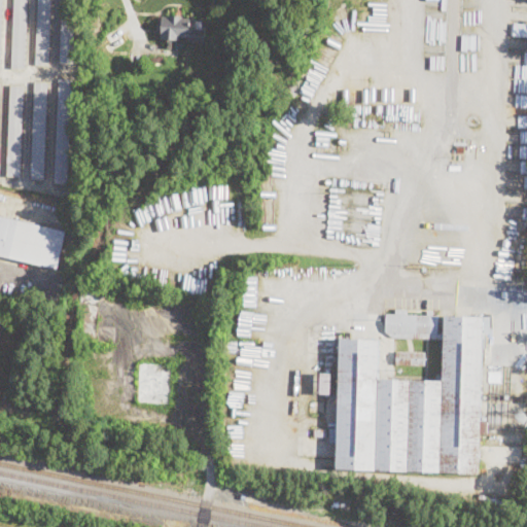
[(27,0),(25,69),(11,68),(14,0),(27,0)]
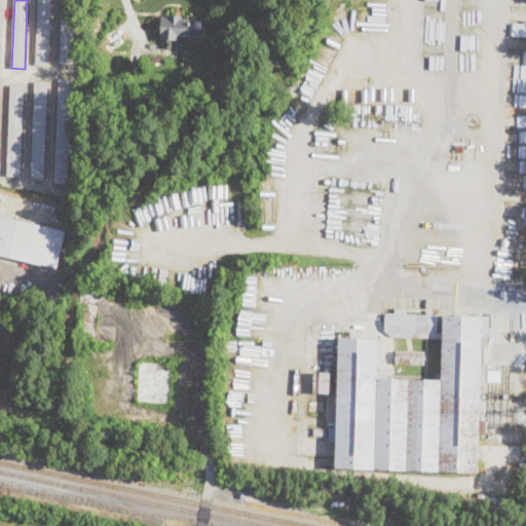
[(50,0),(48,66),(36,65),(38,0),(50,0)]
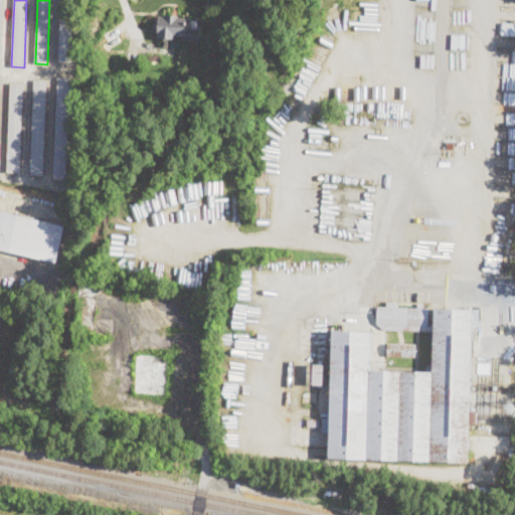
[(73,0),(71,60),(58,59),(60,0),(73,0)]
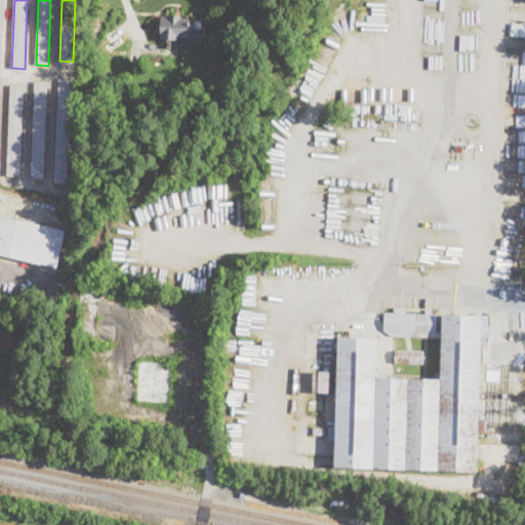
[(182,16),(182,18),(195,19),(195,29),(204,29),(203,42),(187,41),(188,37),(178,36),(178,41),(160,39),(161,16),(168,17),(168,15),(182,16)]
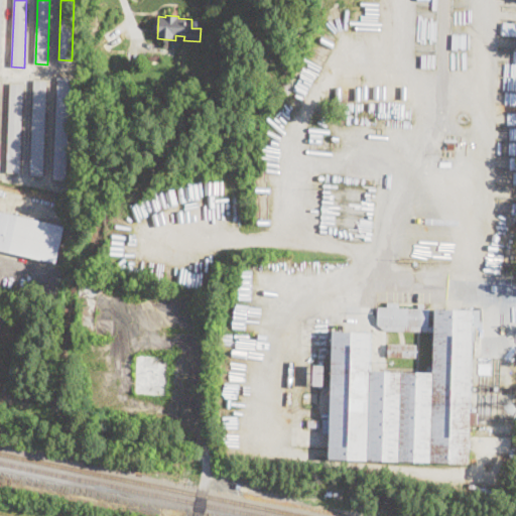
[(107,51),(103,44),(107,41),(103,35),(114,27),(122,41),(107,51)]
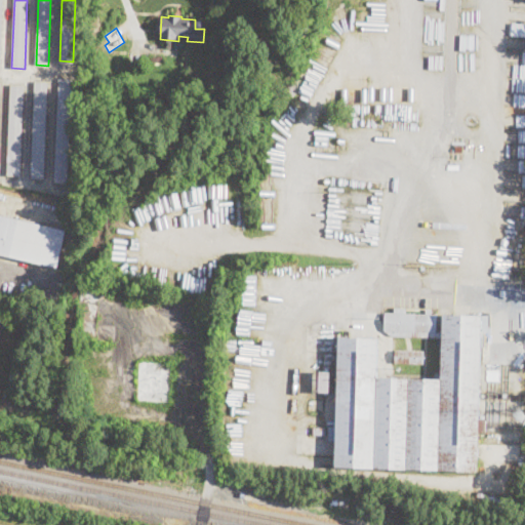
[(72,80),(68,184),(54,183),(58,79),(72,80)]
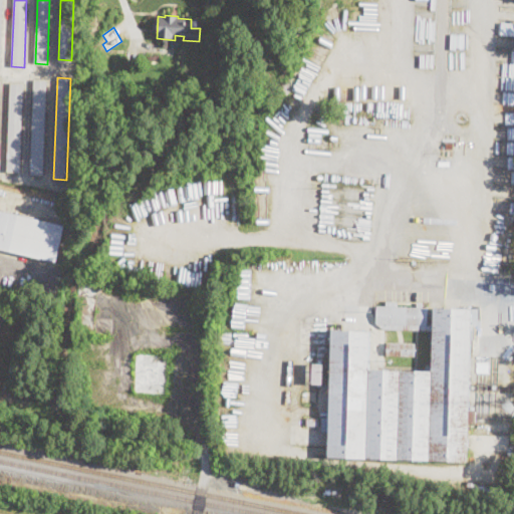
[(47,80),(43,176),(30,175),(34,79),(47,80)]
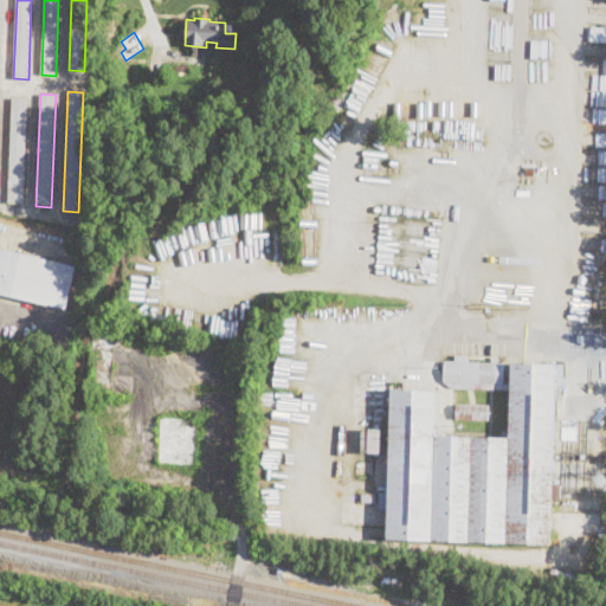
[(26,100),(23,204),(8,202),(12,98),(26,100)]
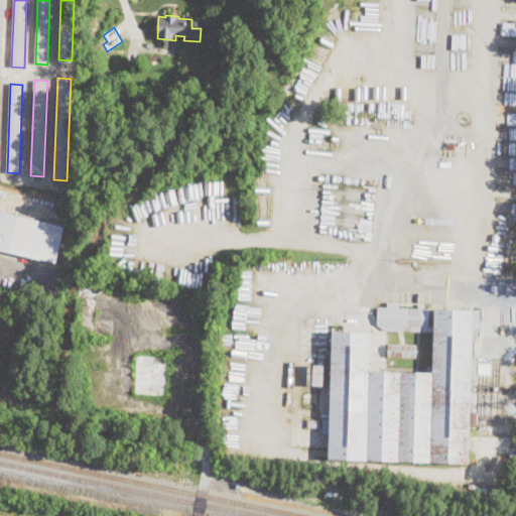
[(0,211),(65,227),(55,263),(0,250),(0,211)]
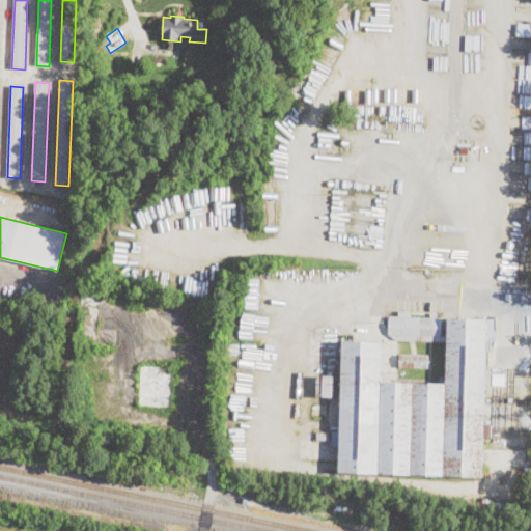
[(411,312),(411,316),(430,317),(430,312),(437,313),(437,317),(441,317),(441,336),(443,336),(443,341),(396,340),(389,335),(389,316),(398,316),(399,311),(411,312)]
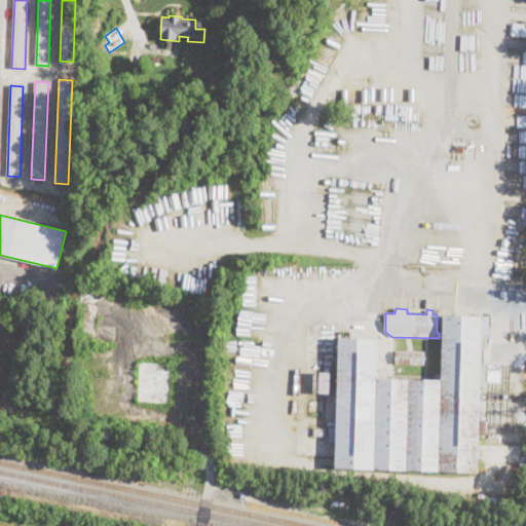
[(482,316),(477,473),(335,467),(339,338),(378,339),(377,378),(442,380),(444,315),(482,316)]
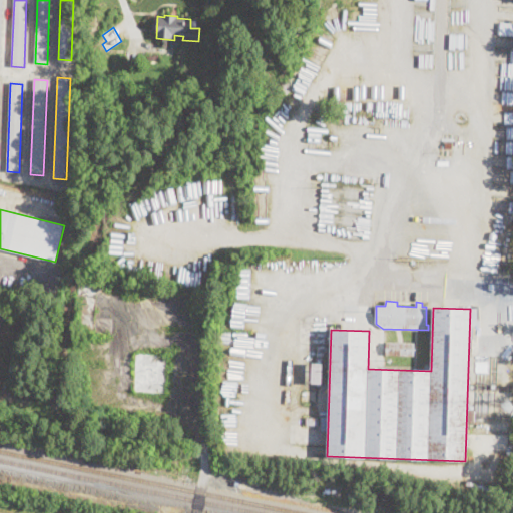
[(414,344),(413,357),(386,355),(387,342),(414,344)]
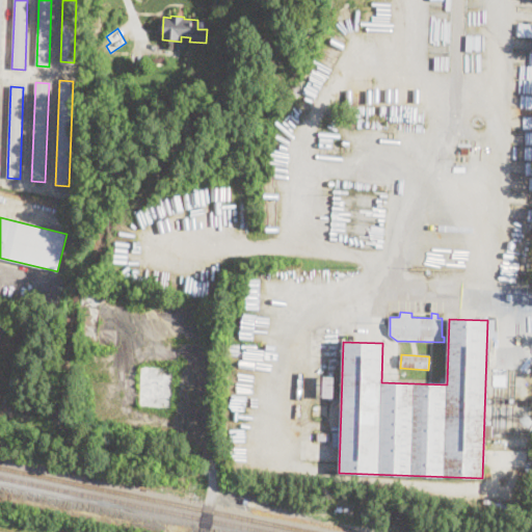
[(175,369),(171,408),(138,406),(141,367),(175,369)]
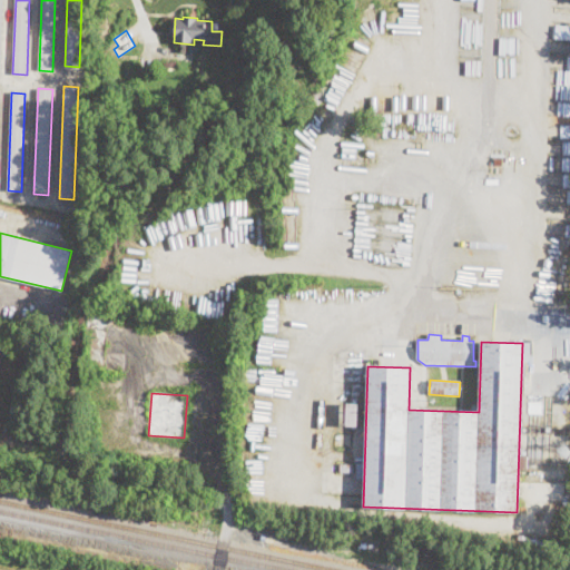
[(357,404),(356,426),(345,425),(346,404),(357,404)]
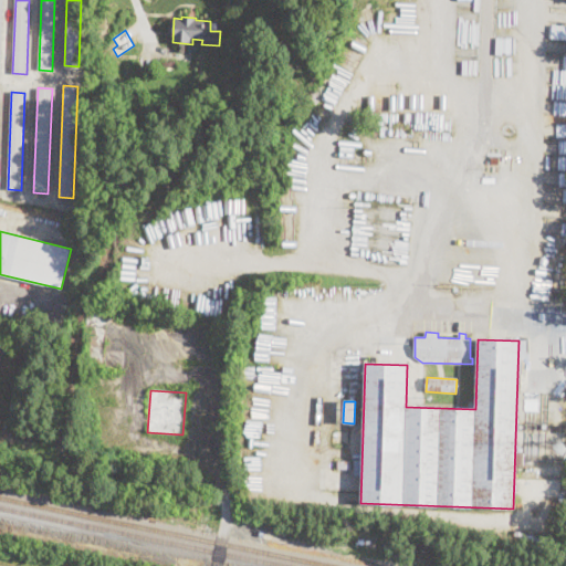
[(350,460),(350,468),(337,468),(338,459),(350,460)]
